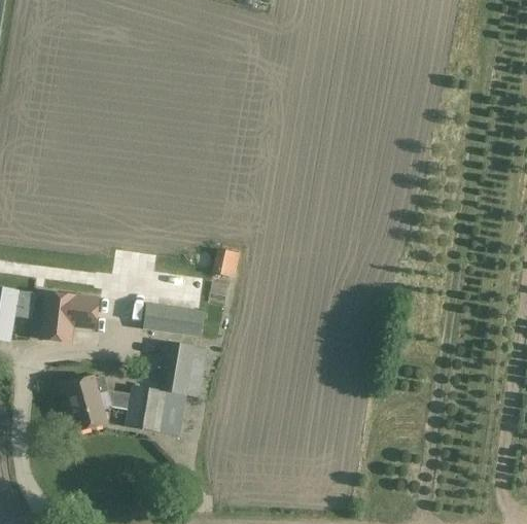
[(238,253),(218,249),(213,270),(234,274),(238,253)]
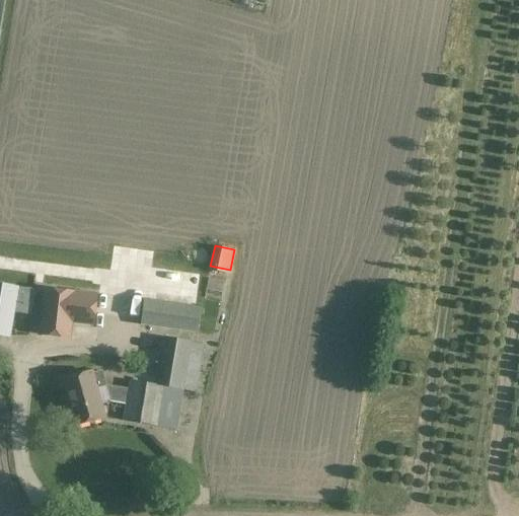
[(0,281),(0,333),(10,335),(14,310),(18,285),(18,284),(0,281)]
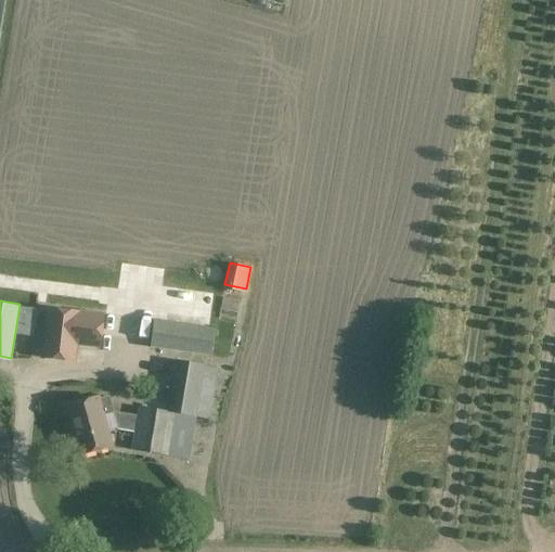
[(53,308),(47,356),(73,359),(76,338),(100,341),(103,315),(53,308)]
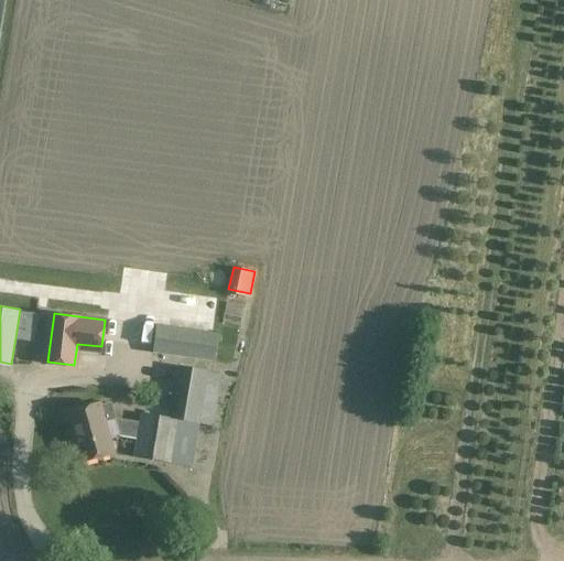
[(175,354),(177,327),(158,324),(153,349),(175,354)]
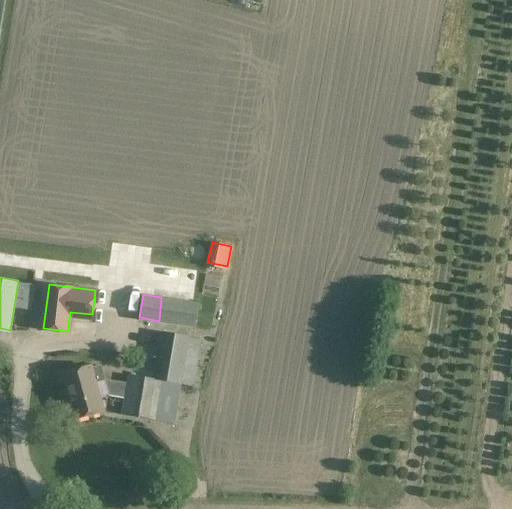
[(161,297),(159,321),(187,324),(191,302),(161,297)]
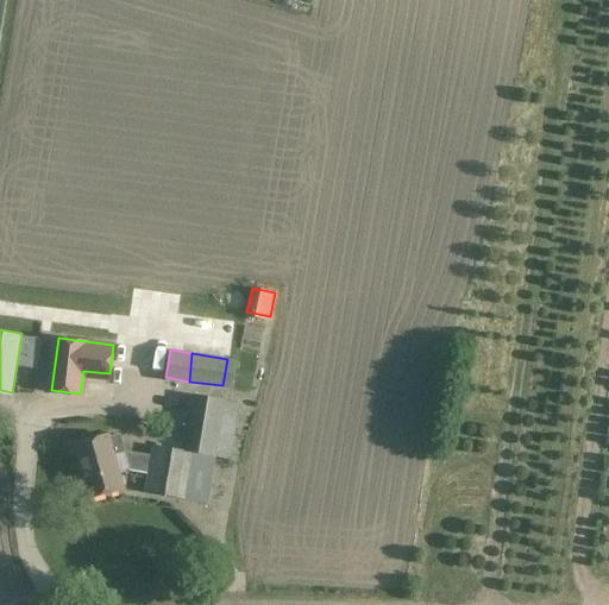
[(234,360),(227,359),(223,385),(230,388),(234,360)]
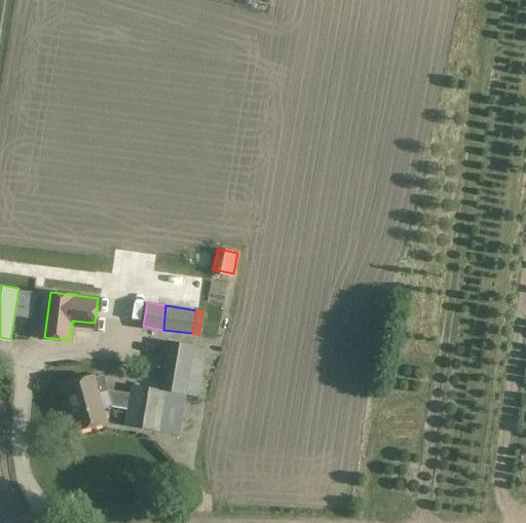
[(159,390),(186,394),(194,345),(164,339),(156,390),(159,390)]
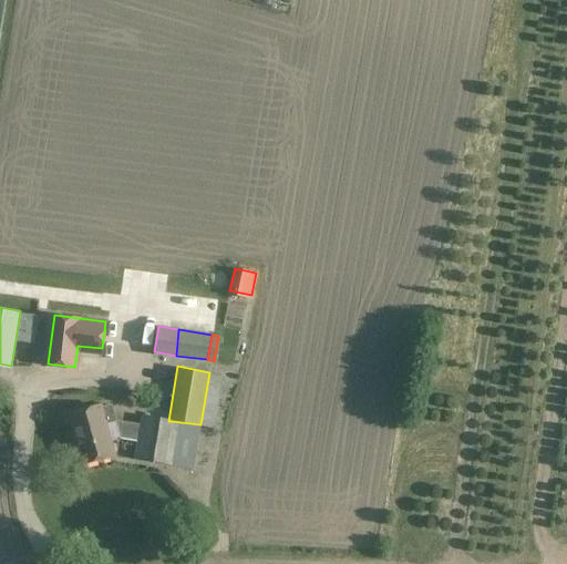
[(100,404),(68,413),(75,442),(78,441),(84,465),(114,457),(110,438),(105,421),(115,419),(116,419),(116,418),(112,402),(100,404)]
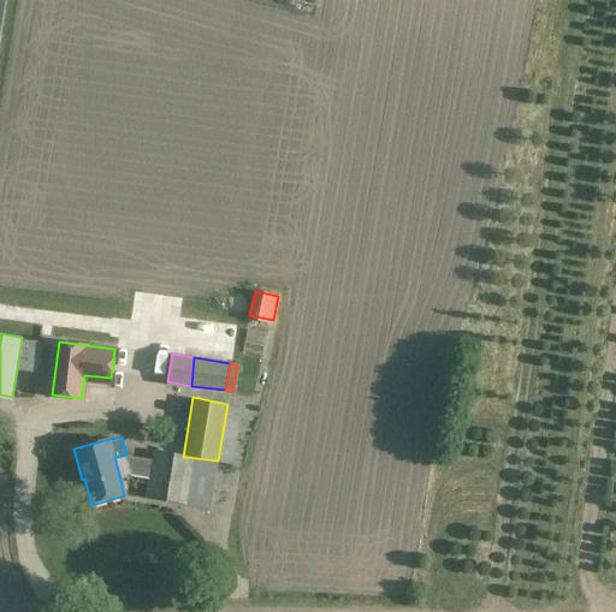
[(125,455),(129,471),(130,473),(150,476),(147,495),(209,506),(218,461),(187,457),(183,457),(155,449),(153,458),(126,453),(126,455),(125,455)]
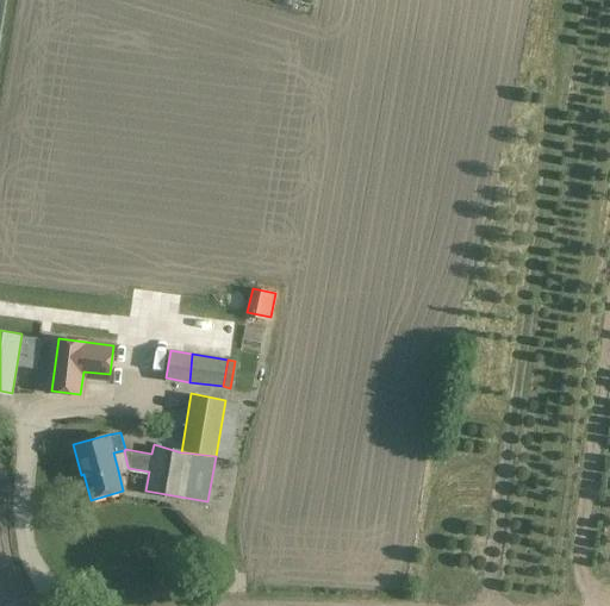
All buildings are outlined.
